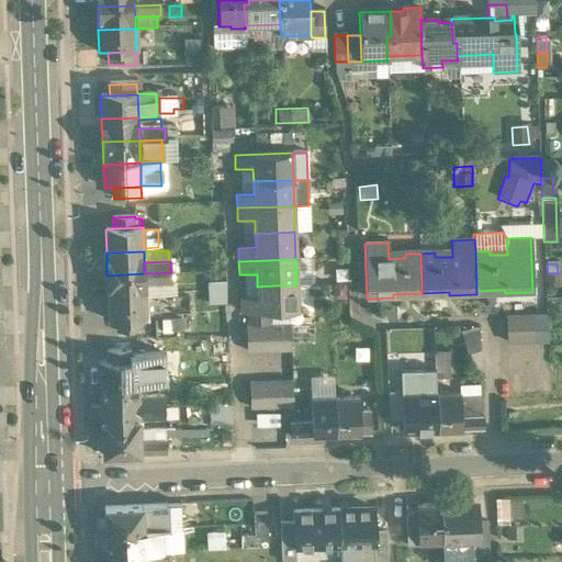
[(184,273),(173,273),(173,284),(191,283),(191,271),(184,271),(184,273)]
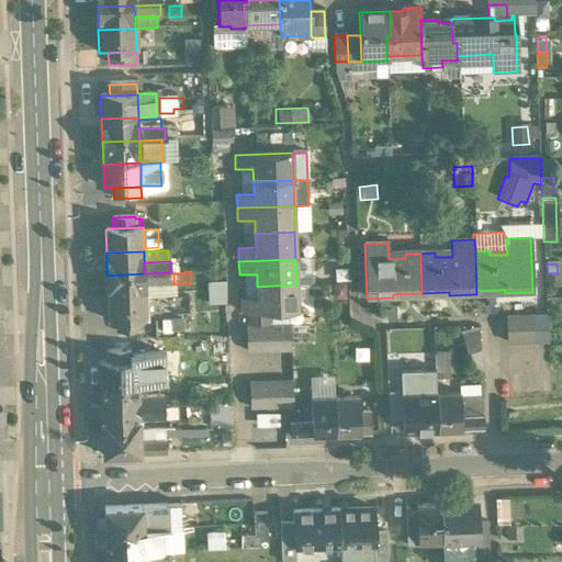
[(170,272),(144,273),(145,284),(171,284),(170,273),(170,272)]
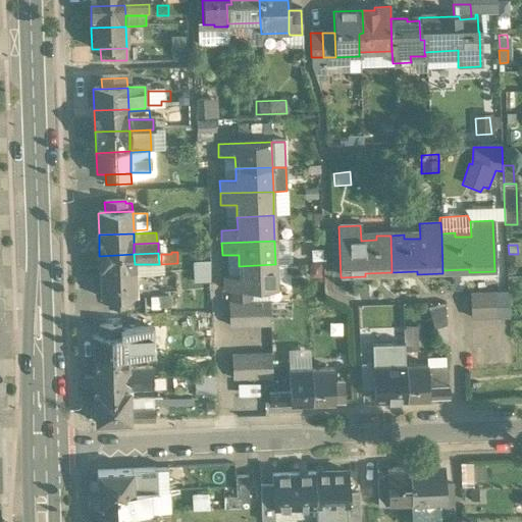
[(134,254),(99,256),(100,276),(135,275),(135,264),(134,254)]
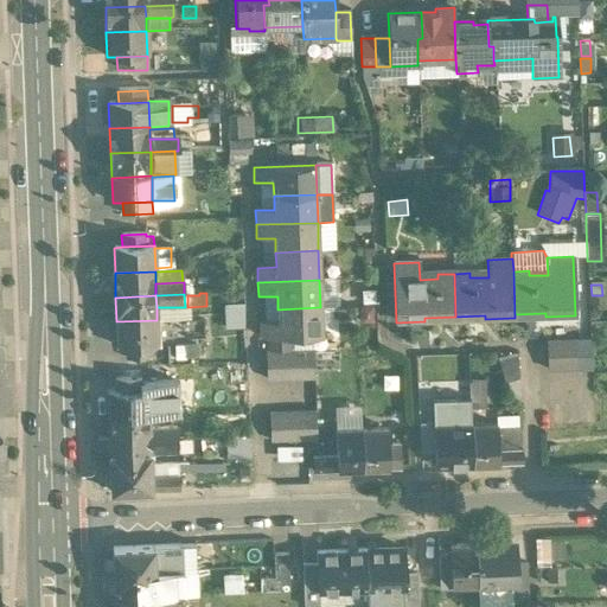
[(320,307),(278,310),(279,324),(260,325),(260,339),(321,337),(320,307)]
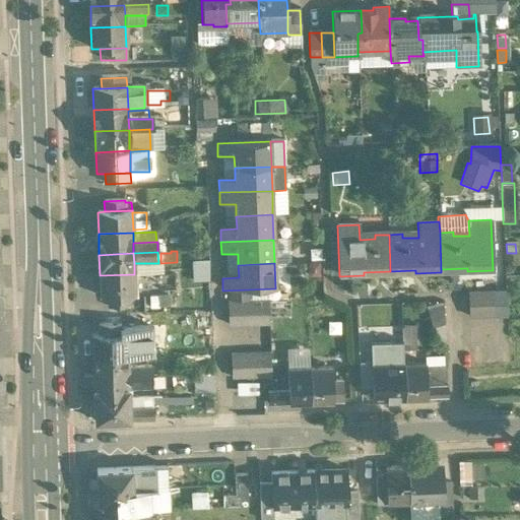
[(134,274),(100,275),(101,298),(108,298),(128,297),(135,296),(134,274)]
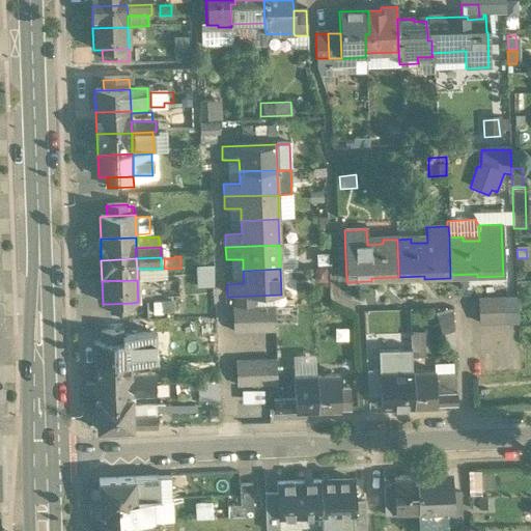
[(516,298),(503,299),(504,324),(518,323),(516,298)]
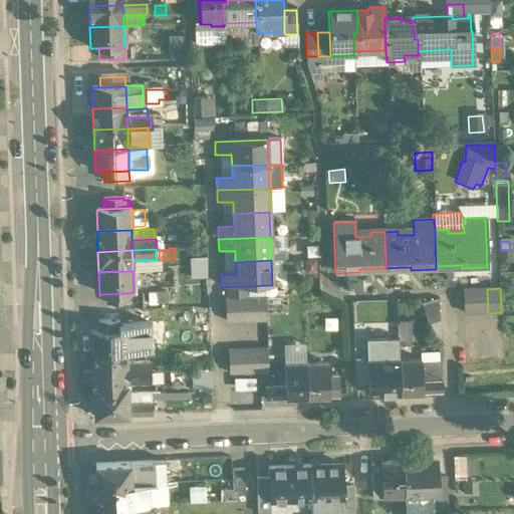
[(475,289),(462,290),(463,314),(476,313),(475,289)]
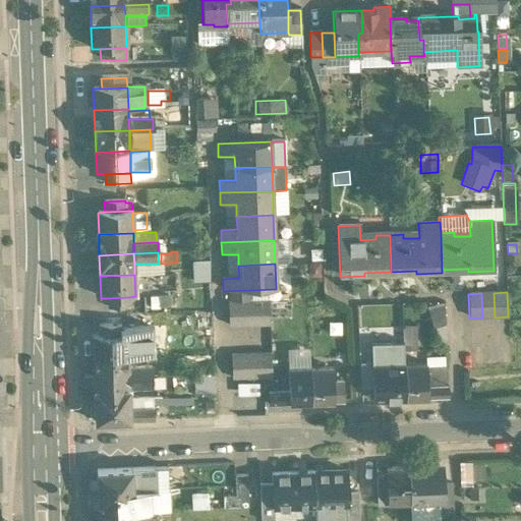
[(494,293),(481,293),(482,317),(495,317),(494,293)]
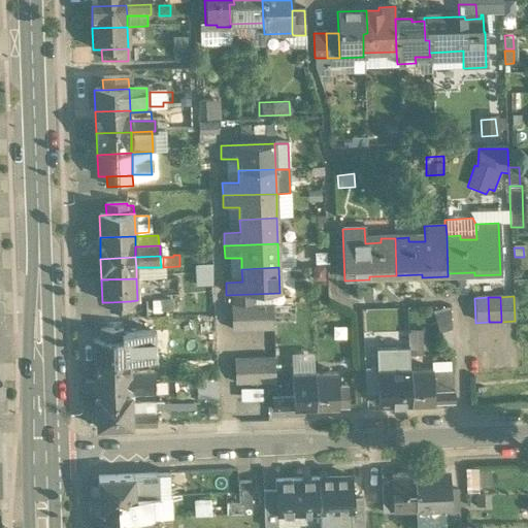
[(130,301),(109,302),(109,312),(130,311),(130,301)]
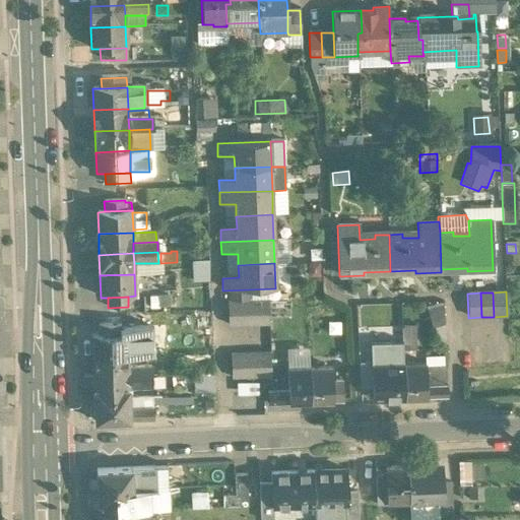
[(157,298),(149,298),(150,310),(158,310),(157,298)]
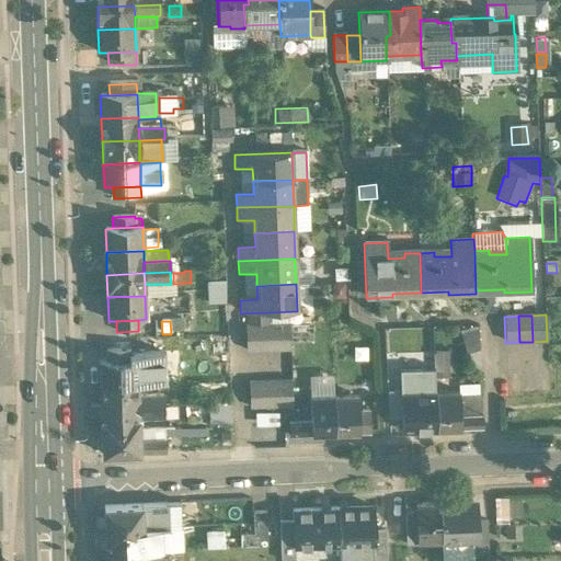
[(182,321),(171,321),(172,331),(182,331),(182,321)]
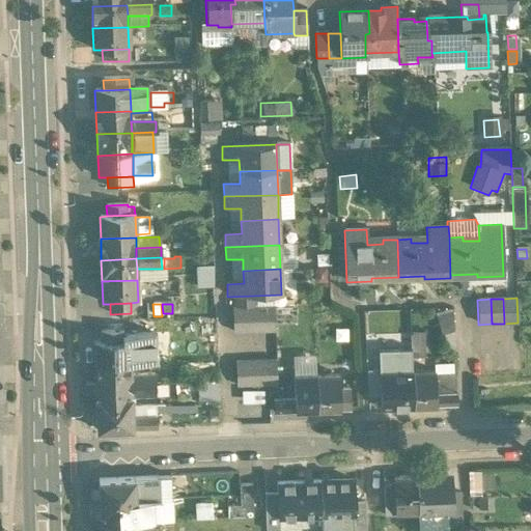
[(274,307),(257,308),(258,333),(275,332),(274,307)]
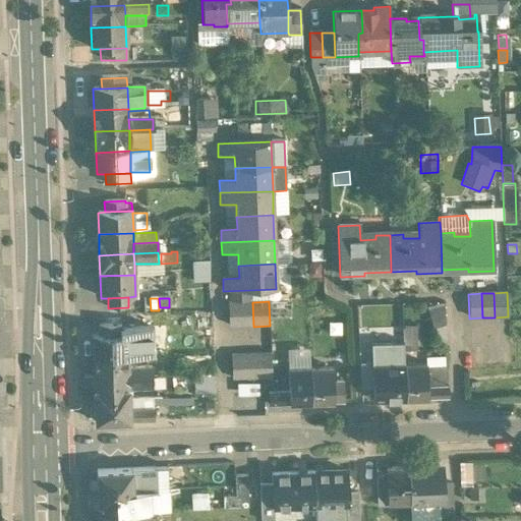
[(240,302),(228,303),(229,328),(241,327),(240,302)]
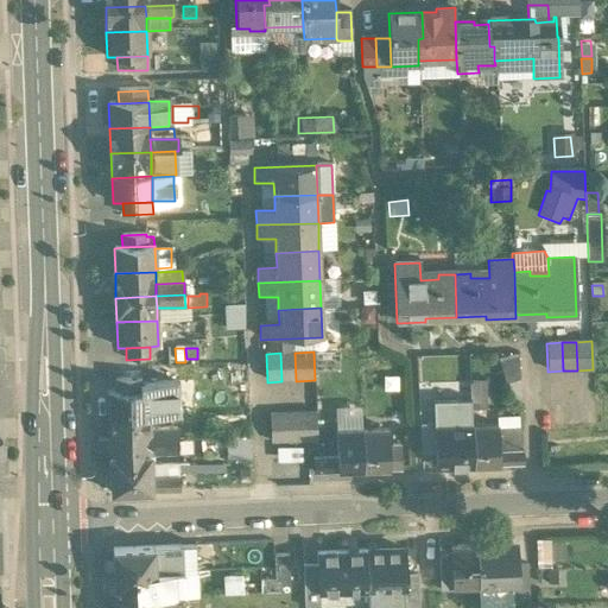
[(295,353),(280,353),(282,381),(296,381),(295,353)]
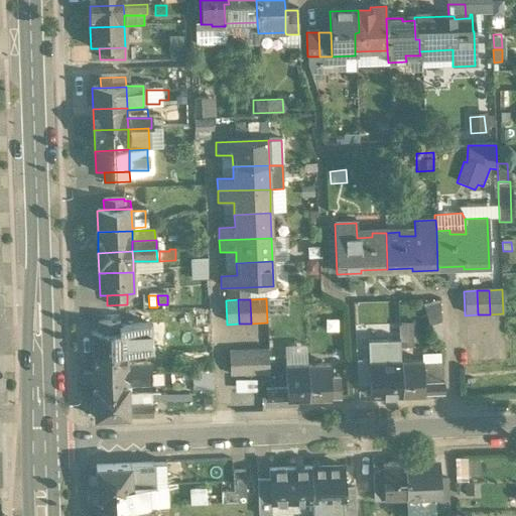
[(433,302),(423,305),(429,326),(439,321),(433,302)]
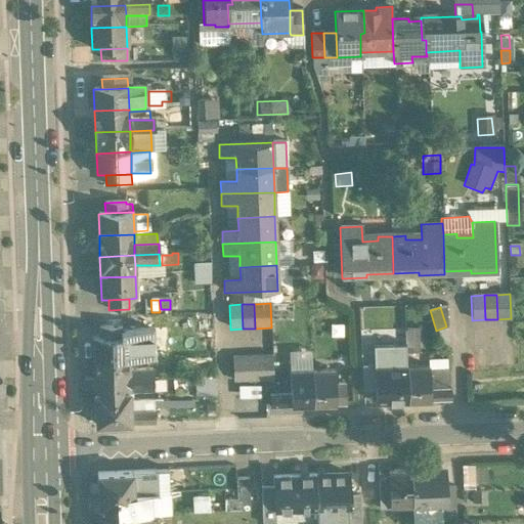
[(120,328),(99,329),(99,339),(121,338),(120,328)]
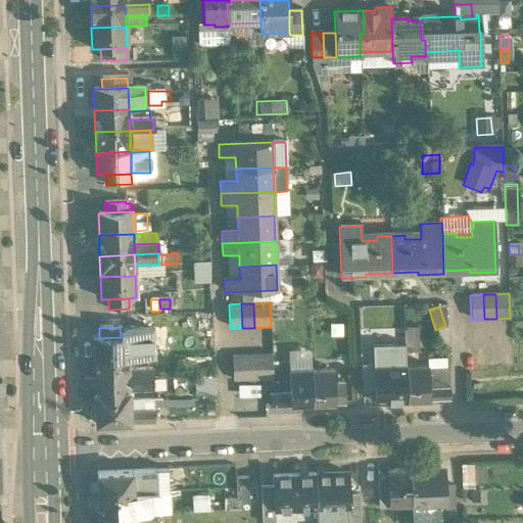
[(416,330),(407,330),(407,339),(416,339),(416,330)]
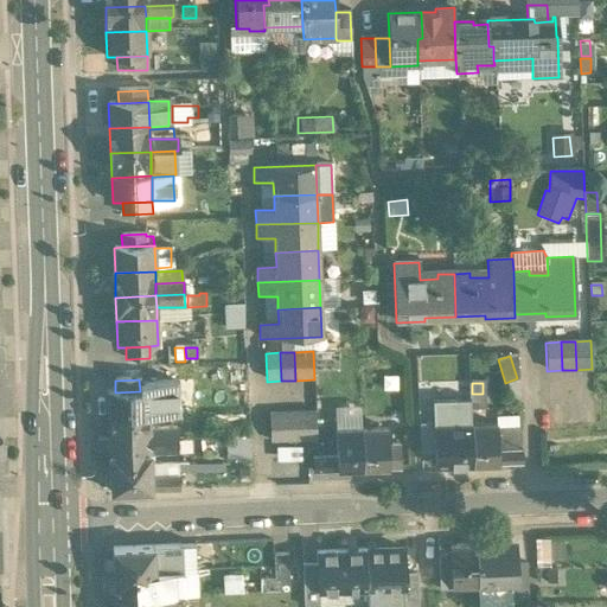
[(115,393),(108,393),(108,419),(148,416),(147,391),(140,391),(115,393)]
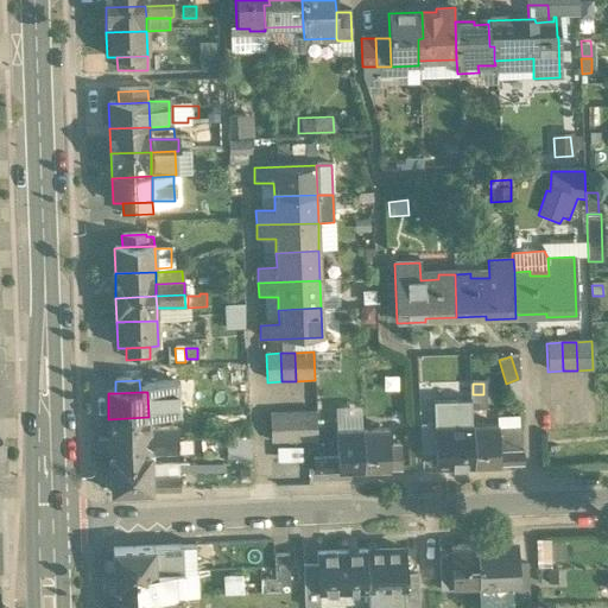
[(483,394),(473,394),(472,394),(472,409),(483,409),(483,394)]
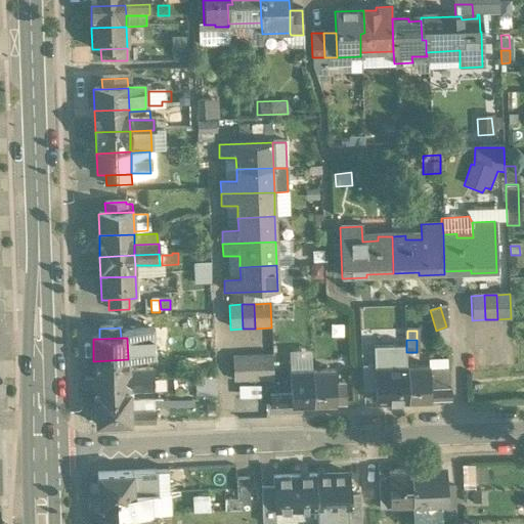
[(375,369),(404,368),(404,347),(374,348),(375,369)]
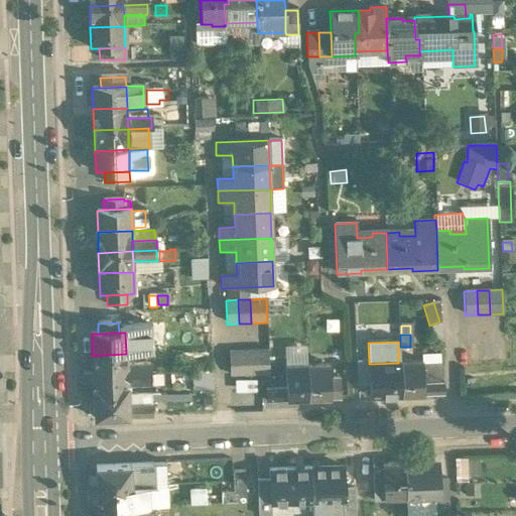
[(268,351),(252,352),(253,376),(269,375),(268,351)]
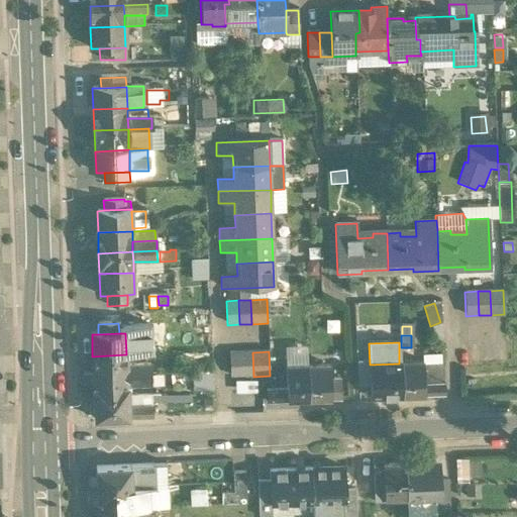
[(240,352),(229,353),(230,378),(241,377),(240,352)]
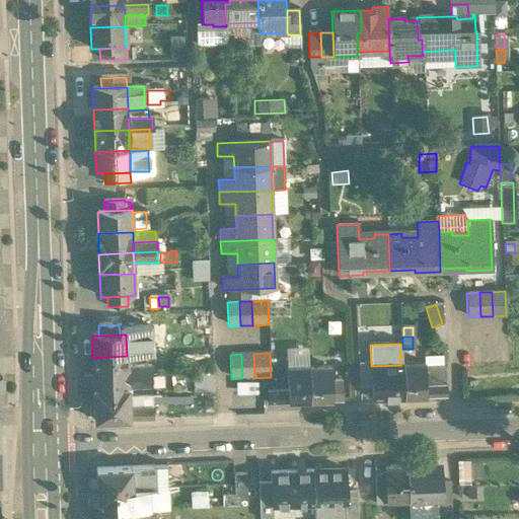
[(253,354),(241,354),(242,378),(254,378),(253,354)]
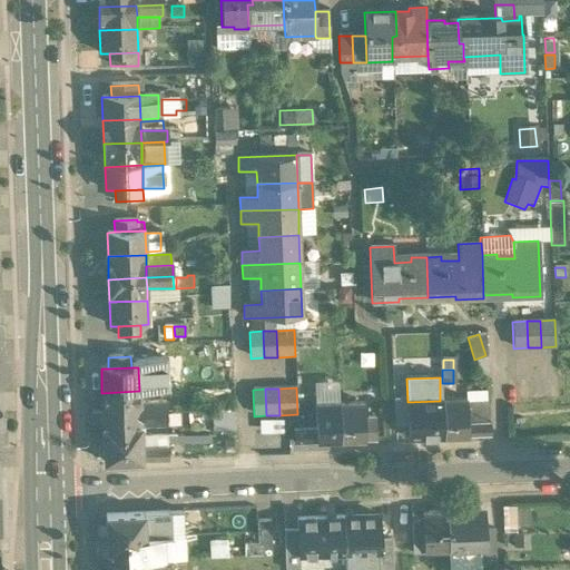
[(139,391),(101,393),(102,415),(139,414),(139,403),(139,391)]
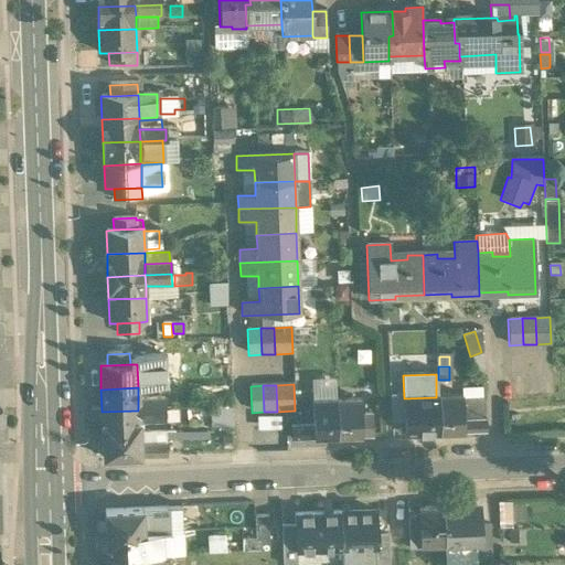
[(182,396),(173,397),(173,406),(183,405),(182,396)]
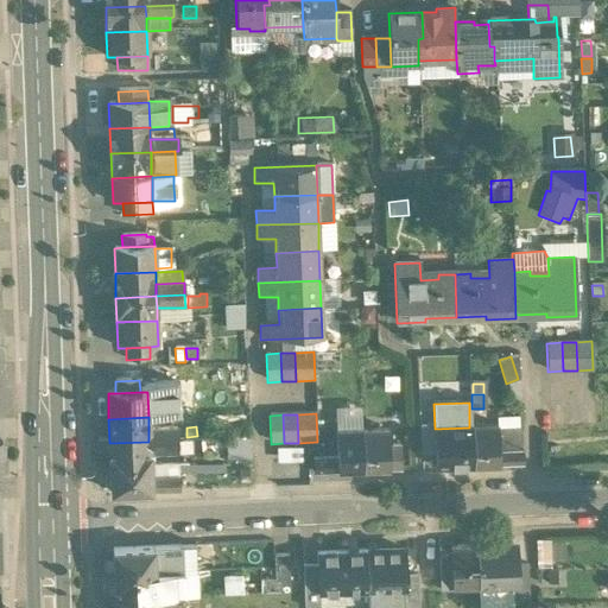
[(498,426),(472,428),(474,467),(499,466),(498,453),(498,431),(498,426)]
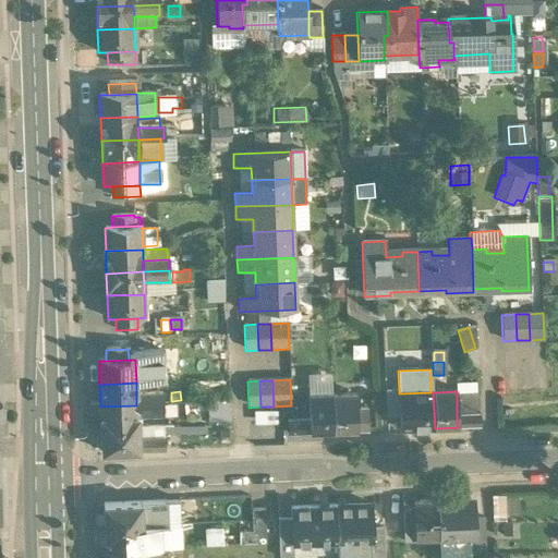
[(431,392),(410,393),(411,429),(435,428),(433,392),(431,392)]
